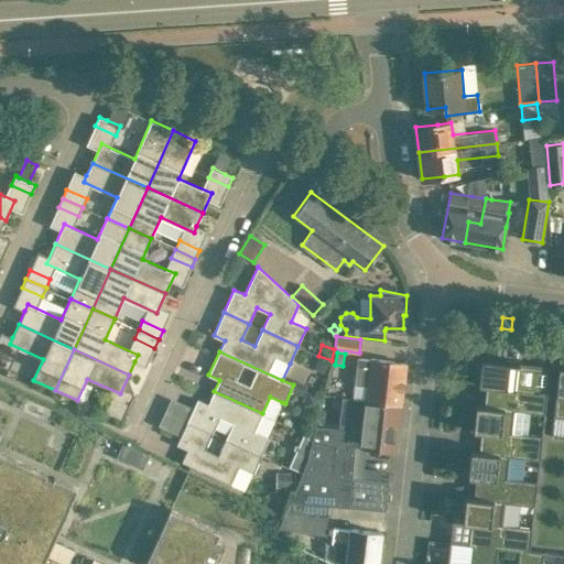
[(0,365),(9,369),(13,360),(0,354),(0,365)]
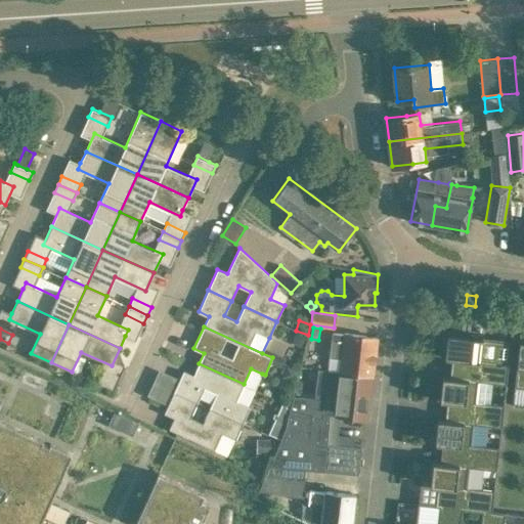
[(305,336),(296,332),(293,338),(295,344),(301,346),(305,336)]
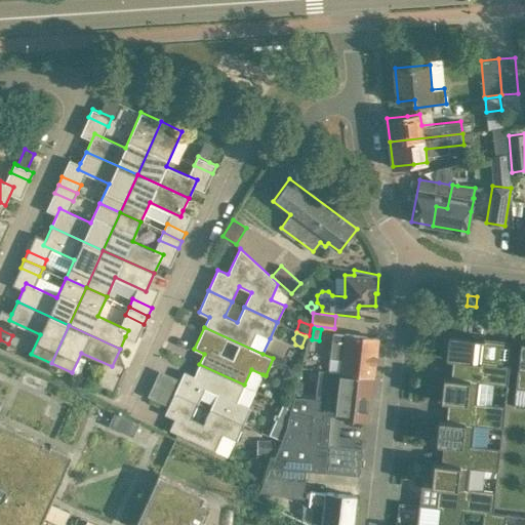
[(373,374),(376,356),(378,337),(346,333),(346,334),(333,333),(329,369),(373,374)]
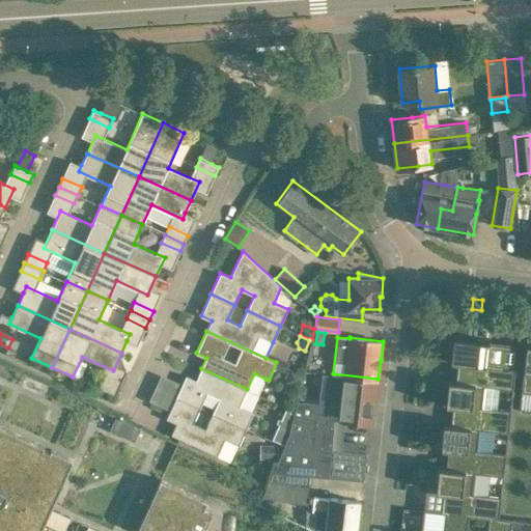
[(448,381),(513,389),(515,366),(519,344),(490,341),(453,337),(451,361),(462,362),(458,382),(448,381)]
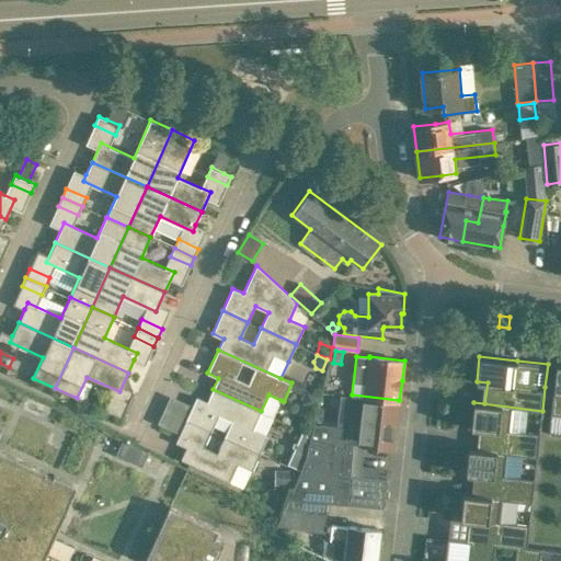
[(560,365),(557,365),(552,403),(551,413),(560,414),(560,365)]
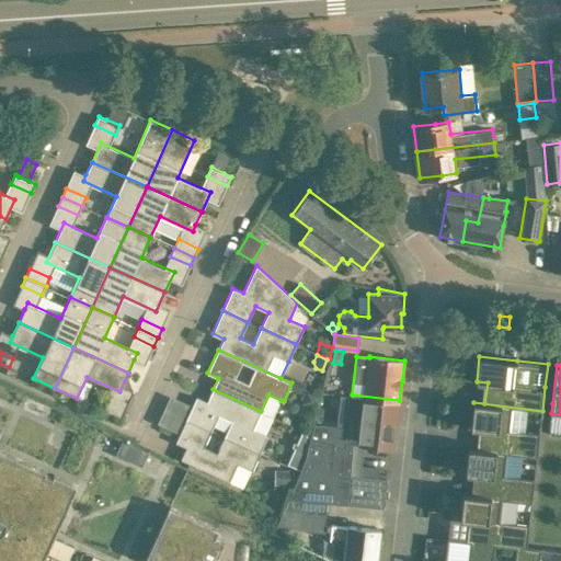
[(186,419),(212,431),(219,414),(232,421),(225,436),(260,453),(268,435),(253,428),(261,411),(213,389),(207,401),(196,397),(186,419)]
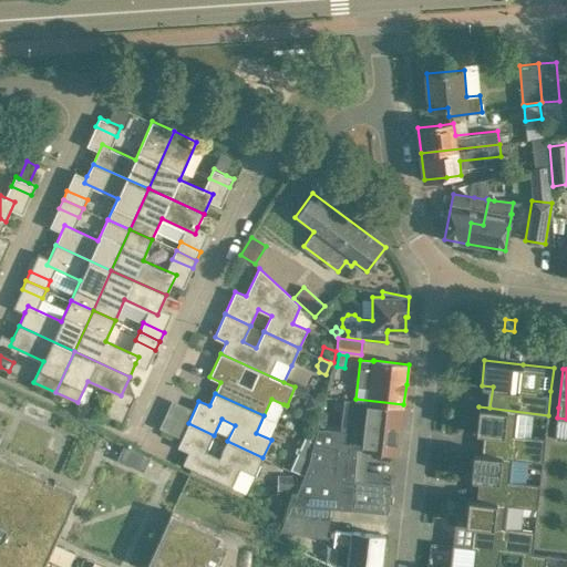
[(307,402),(310,410),(317,413),(322,400),(311,394),(307,402)]
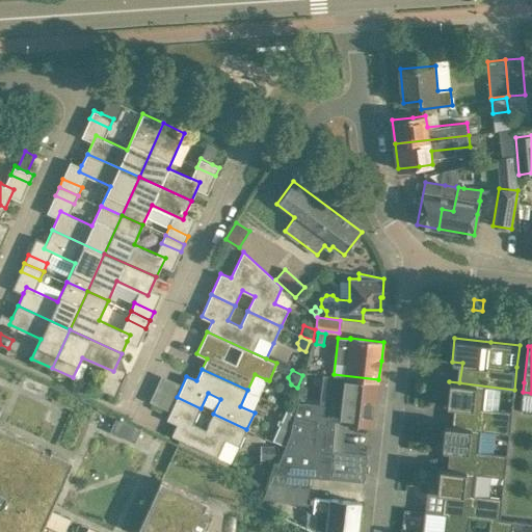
[(378,379),(334,374),(334,376),(329,405),(323,404),(322,416),(329,416),(328,420),(336,421),(335,425),(345,426),(345,421),(373,425),(373,422),(374,416),(378,379)]
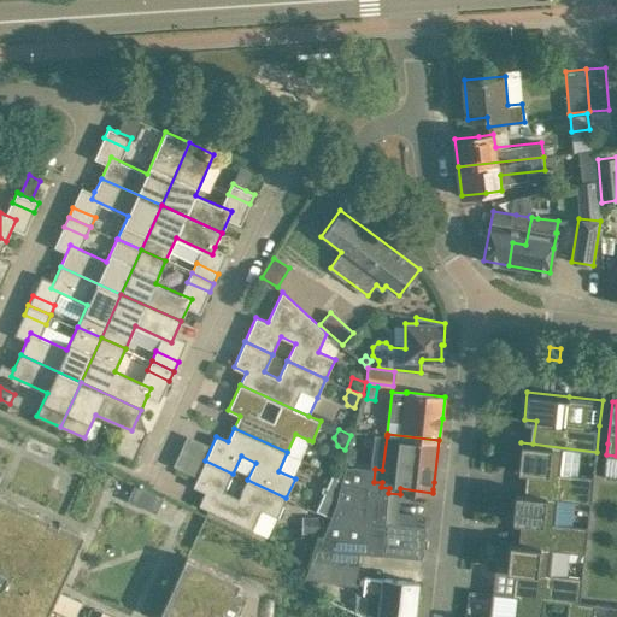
[(133,459),(137,450),(116,440),(111,450),(133,459)]
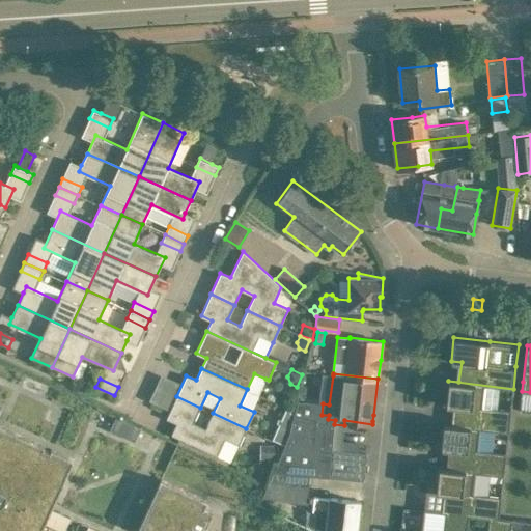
[(494,430),(508,432),(511,410),(482,407),(484,386),(513,389),(448,381),(446,404),(456,406),(454,425),(494,430)]
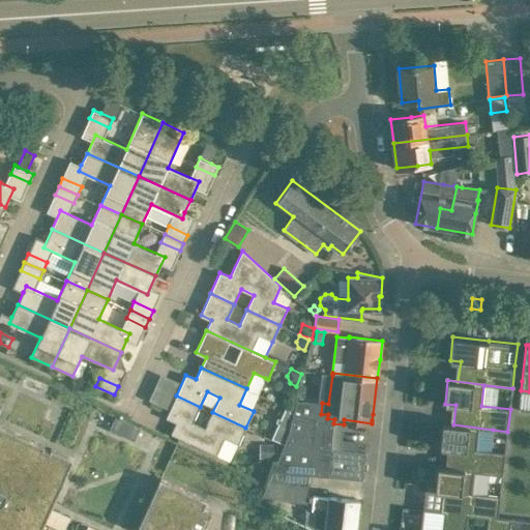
[(245,428),(212,412),(205,428),(193,421),(200,407),(176,395),(167,417),(176,422),(171,434),(216,454),(225,438),(238,444),(245,428)]
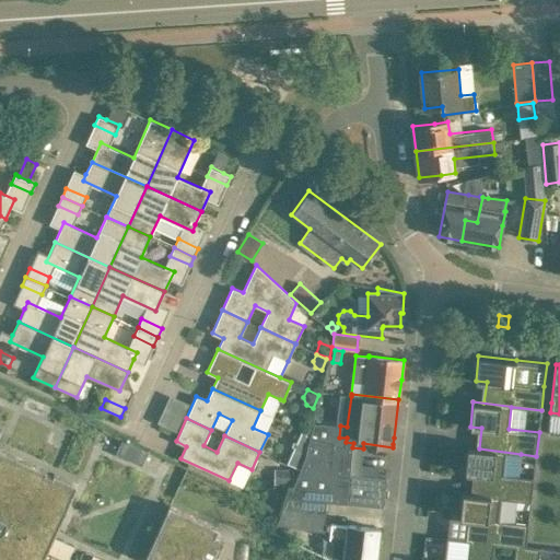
[(316,424),(314,424),(310,436),(300,469),(301,469),(283,508),(325,513),(327,501),(383,506),(386,477),(376,476),(360,474),(361,465),(363,448),(352,447),(353,443),(346,442),(347,438),(339,438),(340,426),(316,424)]
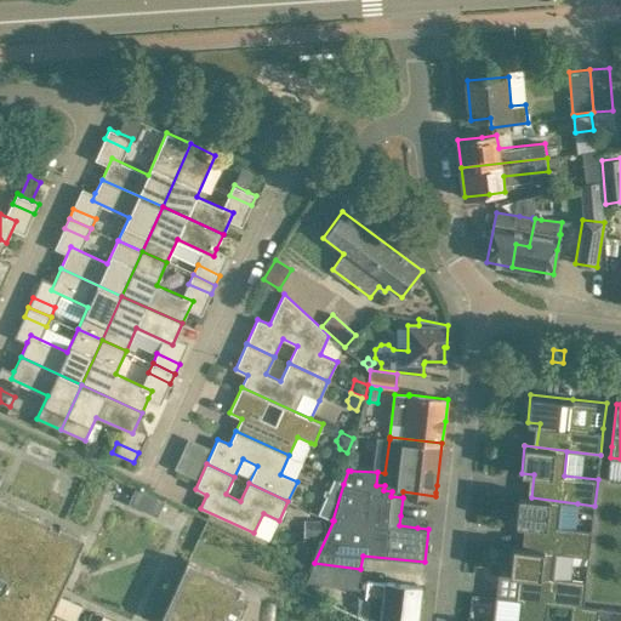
[(318,513),(332,520),(343,484),(340,483),(342,479),(341,479),(335,477),(329,491),(326,491),(324,495),(326,496),(318,513)]
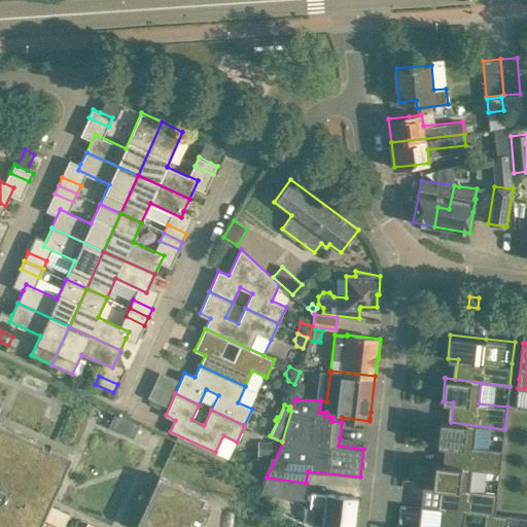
[(127,434),(133,422),(115,414),(110,426),(127,434)]
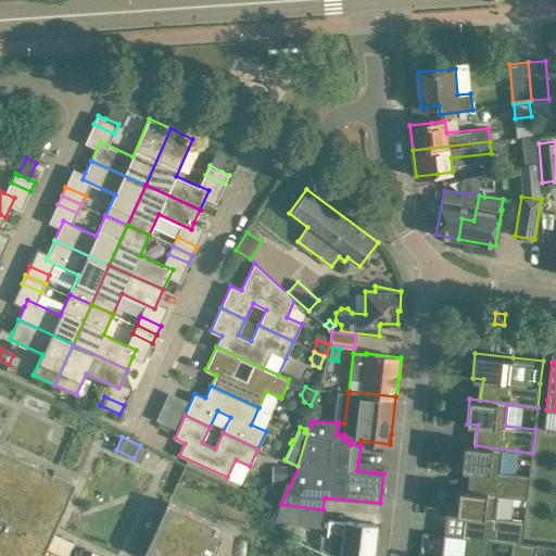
[(527,497),(530,475),(515,472),(517,451),(476,445),(465,443),(465,445),(462,469),(469,469),(472,470),(470,490),(470,491),(496,494),(513,496),(527,497)]
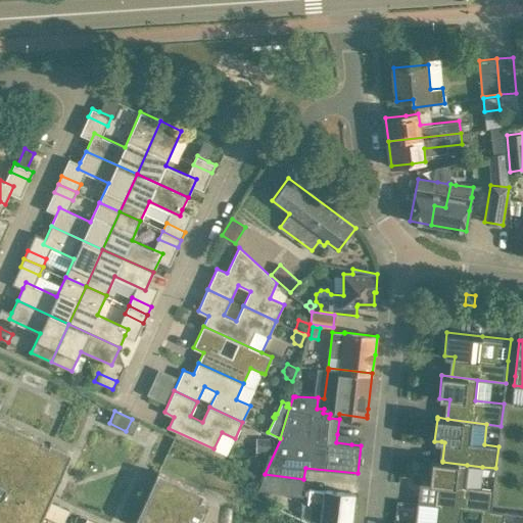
[(0,522),(61,522),(44,515),(73,452),(50,441),(49,444),(43,441),(44,439),(0,419),(0,522)]
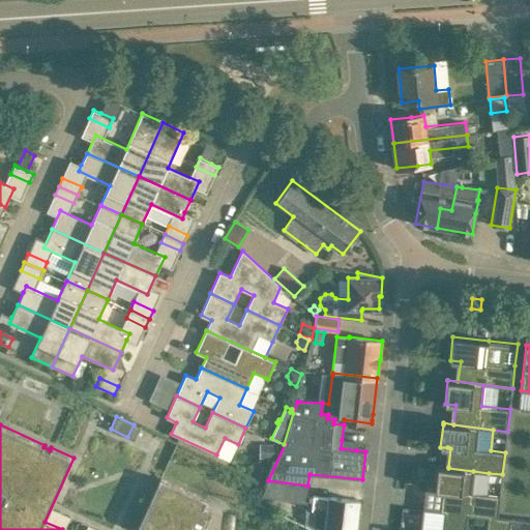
[(341,448),(356,450),(357,441),(342,440),(341,448)]
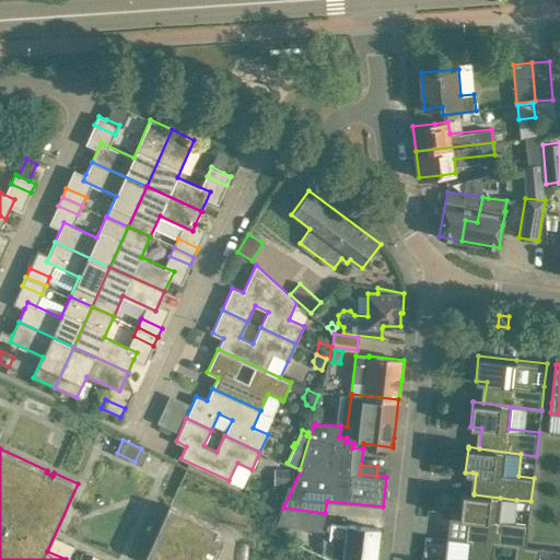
[(528,523),(513,522),(516,500),(500,498),(474,494),(474,493),(463,492),(459,517),(471,518),(468,539),(465,539),(493,543),(526,546),(528,523)]
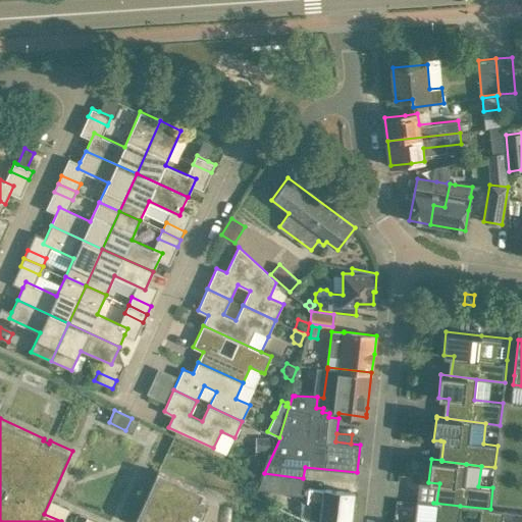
[(204,491),(158,470),(136,520),(140,521),(190,521),(191,519),(197,521),(200,521),(209,503),(201,499),(204,491)]
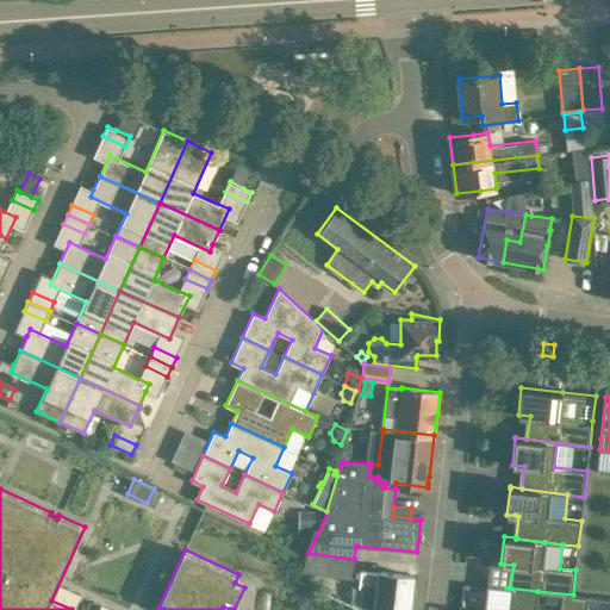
[(353,577),(354,559),(309,553),(300,571),(353,577)]
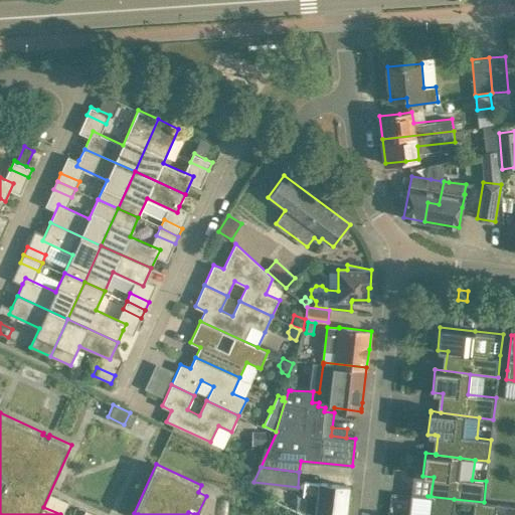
[(320,496),(318,514),(316,513),(315,514),(345,514),(349,485),(329,483),(321,482),(321,483),(305,481),(303,493),(320,496)]
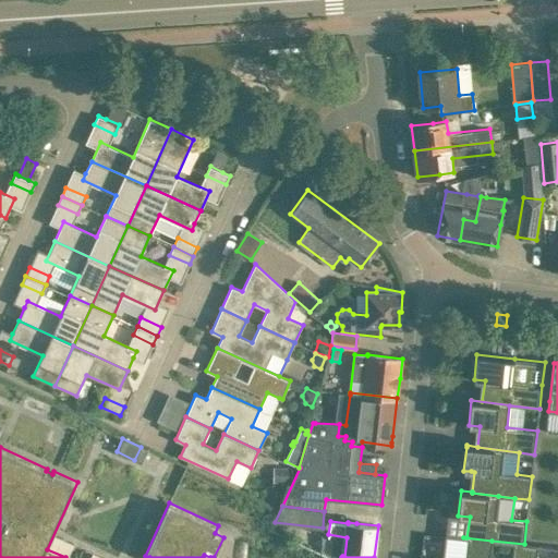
[(488,557),(492,542),(492,541),(463,537),(463,538),(469,540),(465,557),(488,557)]
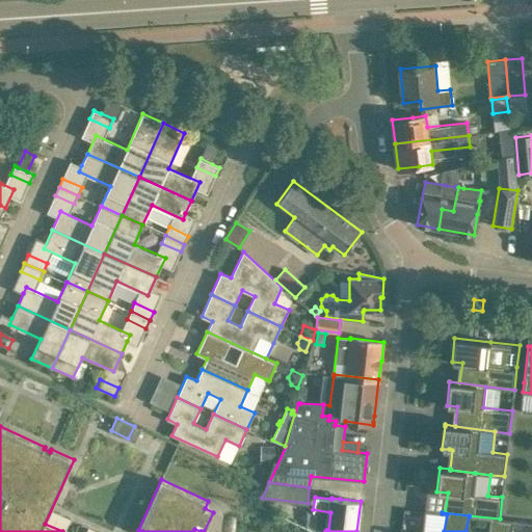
[(500,519),(469,515),(469,516),(489,519),(487,531),(510,531),(512,520),(500,519)]
